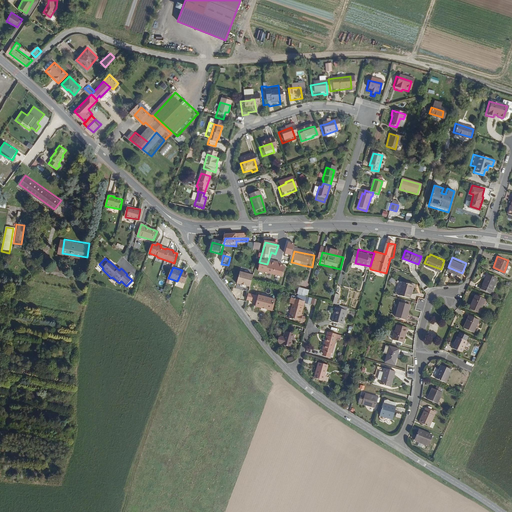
[(177,281),(186,284),(190,273),(182,270),(177,281)]
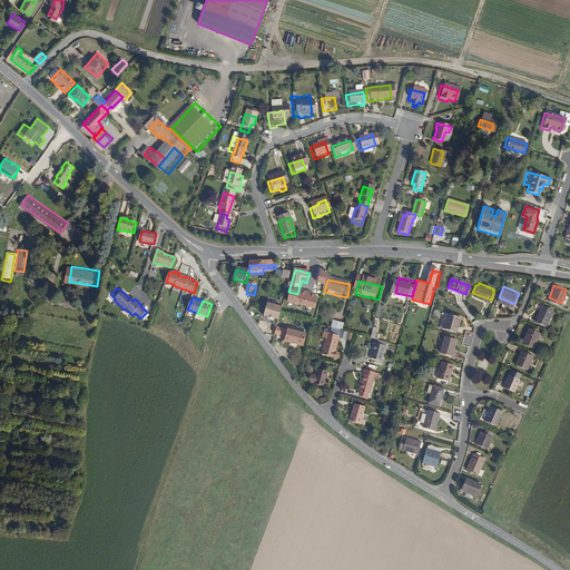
[(536,321),(544,324),(551,307),(540,303),(534,315),(538,316),(536,321)]
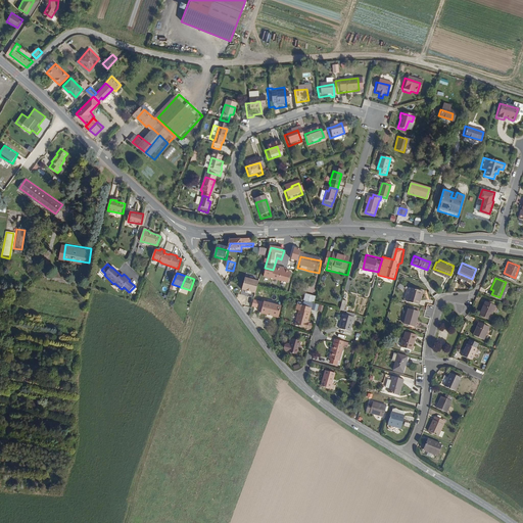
[(256,296),(258,287),(259,284),(246,281),(243,293),(247,294),(252,295),(256,296)]
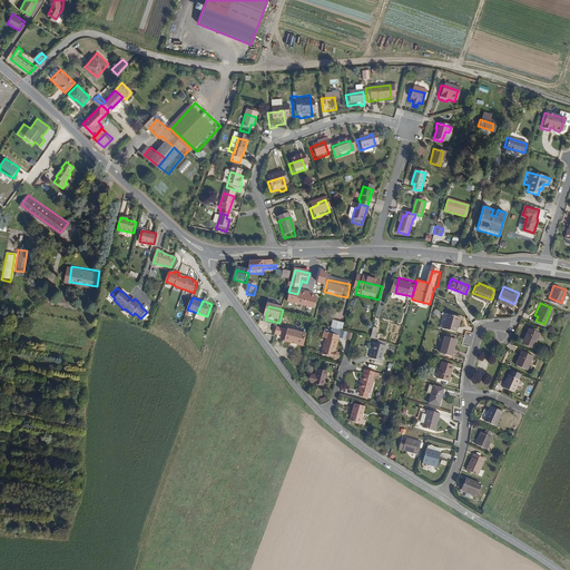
[(436,324),(449,327),(453,312),(441,308),(436,324)]
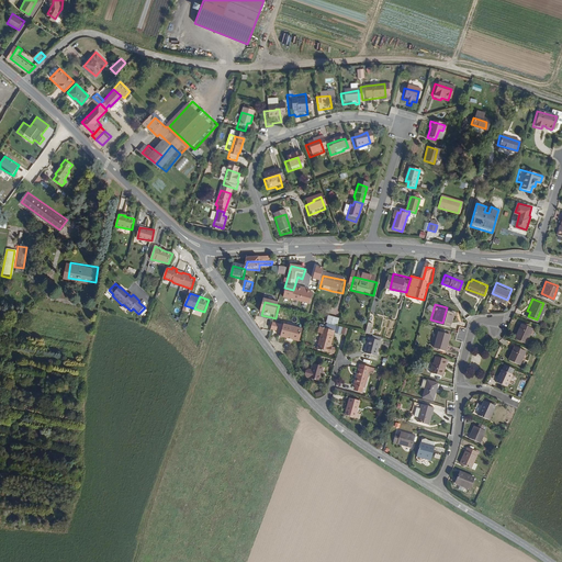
[(329,326),(340,329),(341,322),(330,319),(329,326)]
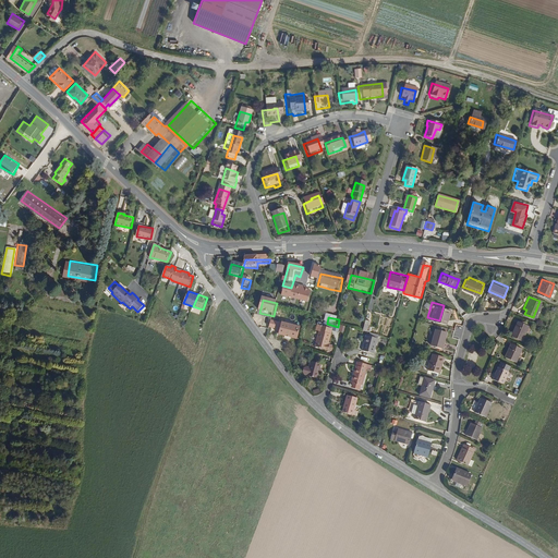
[(510,334),(521,337),(526,323),(516,318),(510,334)]
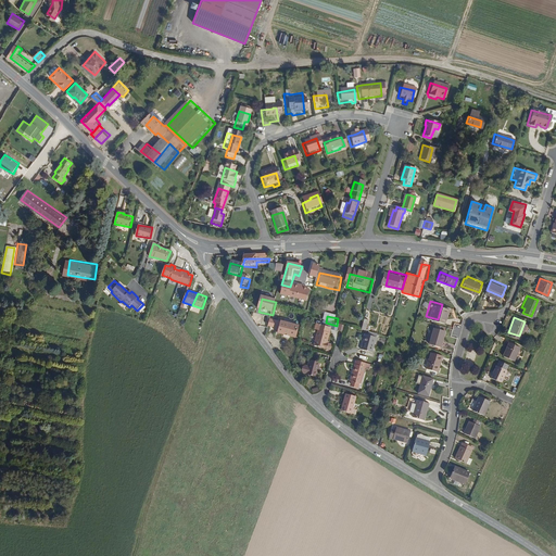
[(289,338),(297,340),(300,328),(280,323),(277,335),(282,337),(289,338)]
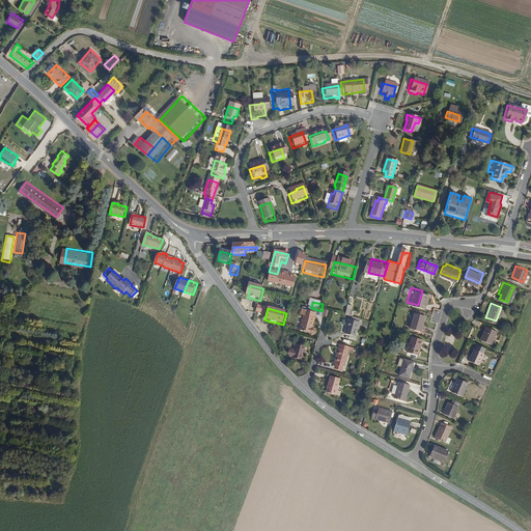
[(315,330),(314,330),(318,315),(304,311),(302,316),(306,317),(301,332),(313,336),(315,330)]
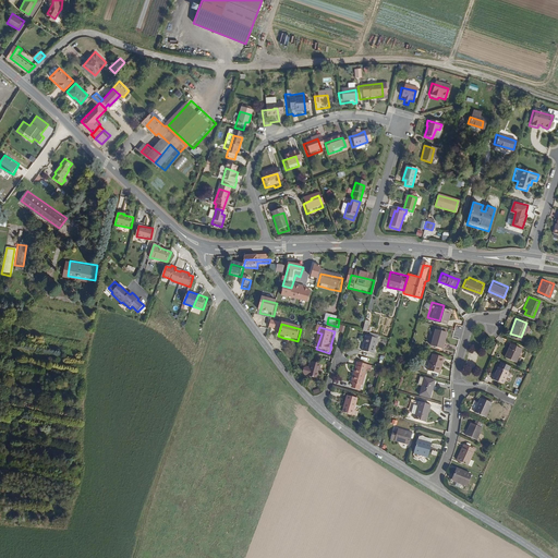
[(428,342),(443,347),(447,330),(434,327),(428,342)]
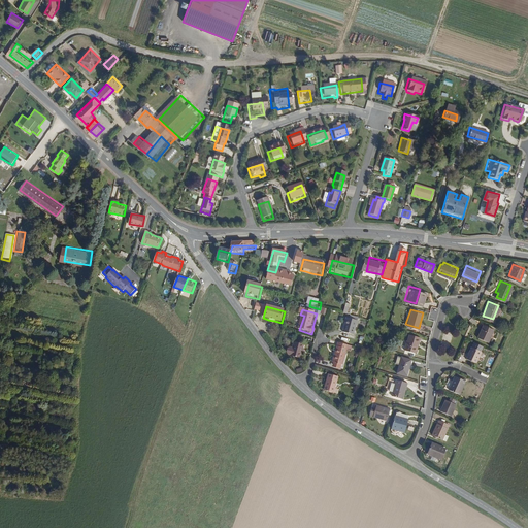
[(343,333),(355,336),(359,323),(348,320),(343,333)]
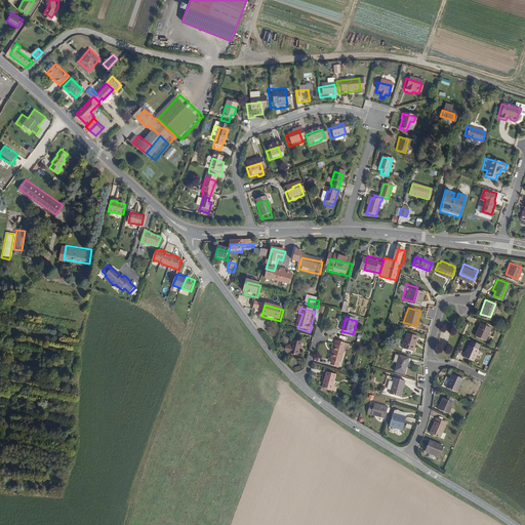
[(474,333),(484,337),(489,325),(479,321),(474,333)]
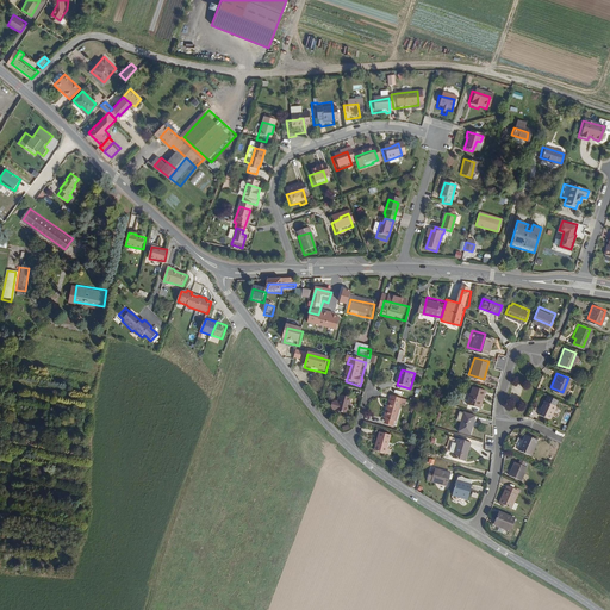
[(468,404),(481,408),(486,390),(473,385),(468,404)]
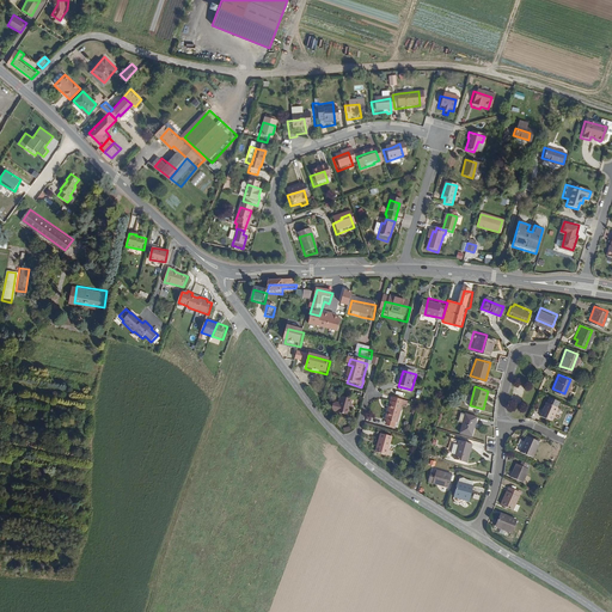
[(396,422),(398,423),(404,402),(393,399),(387,420),(396,422)]
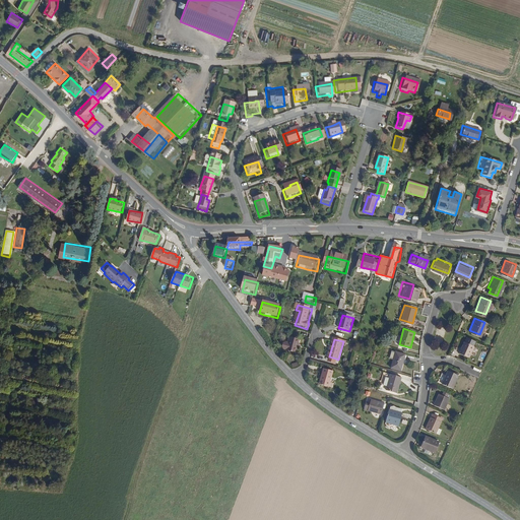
[(287,353),(297,356),(301,343),(290,340),(289,345),(286,344),(283,351),(287,352),(287,353)]
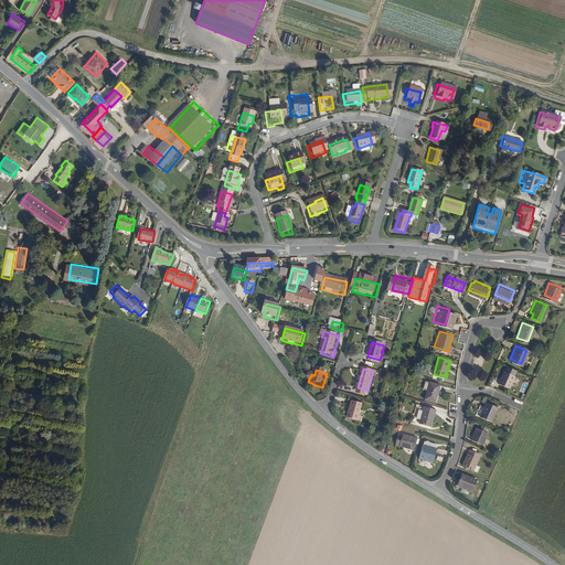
[(499,383),(509,387),(514,374),(503,371),(501,377),(499,379),(498,382),(499,383)]
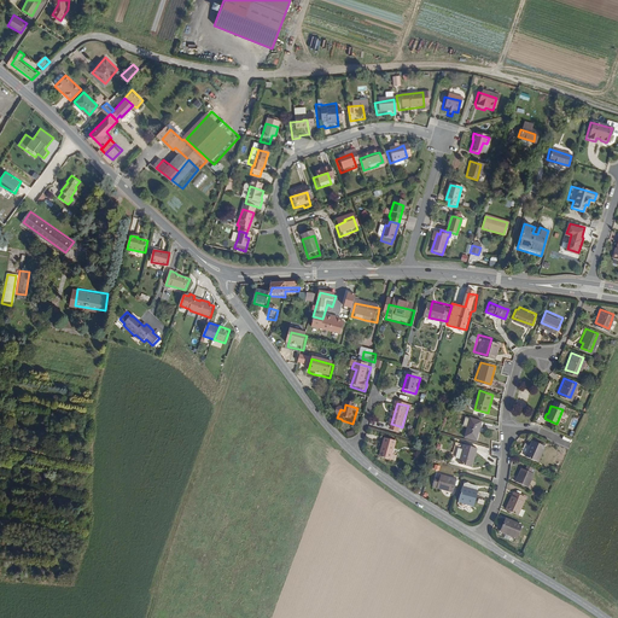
[(467,436),(477,438),(482,421),(472,419),(472,420),(470,427),(467,436)]
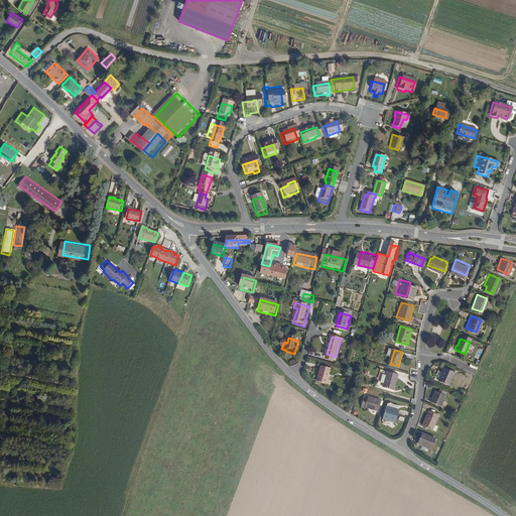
[(438,380),(449,384),(455,371),(444,367),(438,380)]
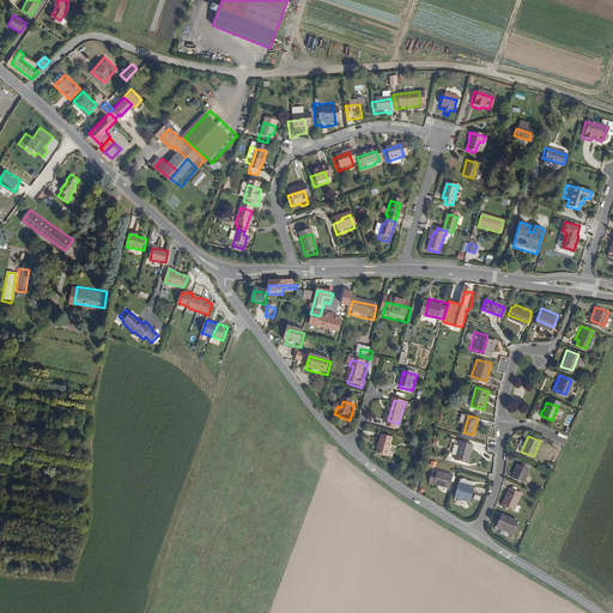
[(378,455),(389,457),(394,441),(383,437),(378,455)]
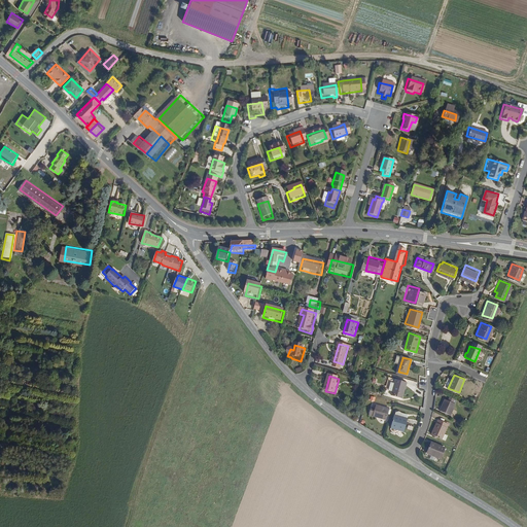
[(387,391),(398,394),(403,379),(391,376),(390,380),(388,387),(387,391)]
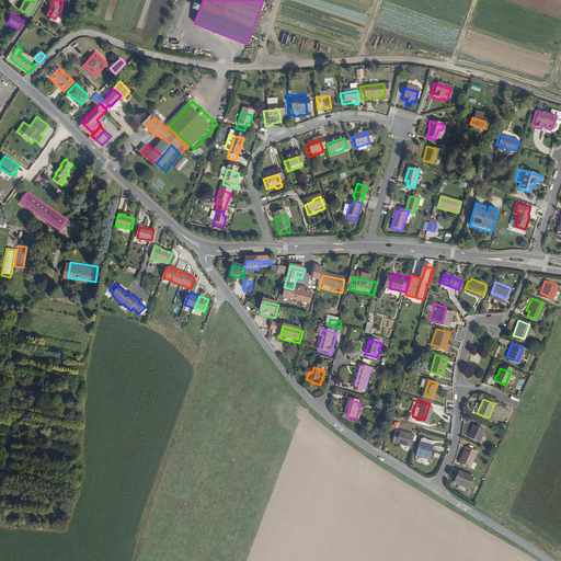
[(468,436),(480,441),(487,424),(478,421),(477,424),(473,422),(468,436)]
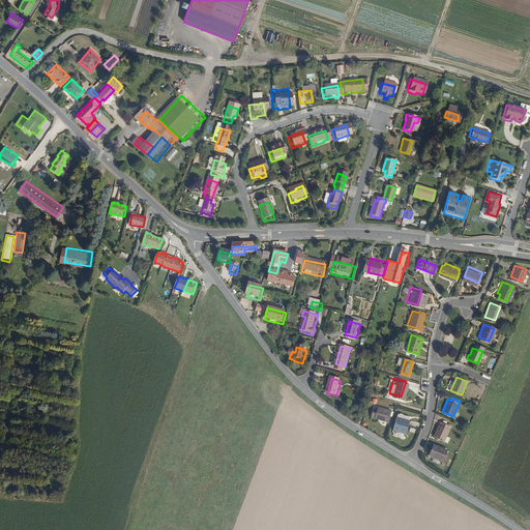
[(371,415),(390,420),(392,410),(374,405),(371,415)]
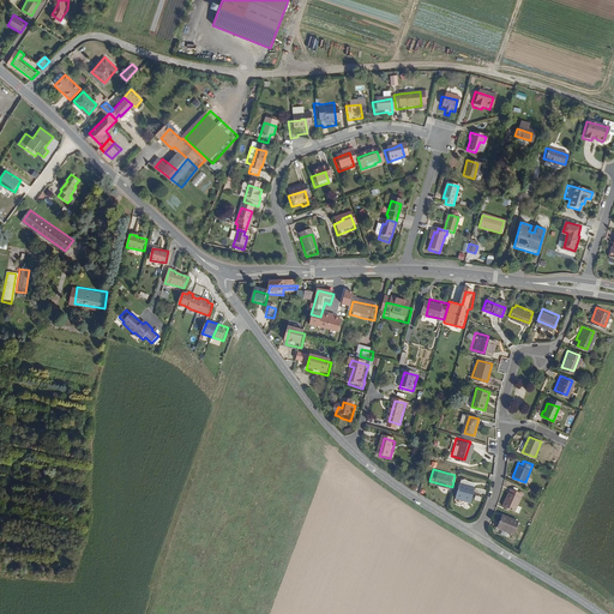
[(463,499),(473,503),(477,486),(475,486),(461,481),(457,493),(464,495),(463,499)]
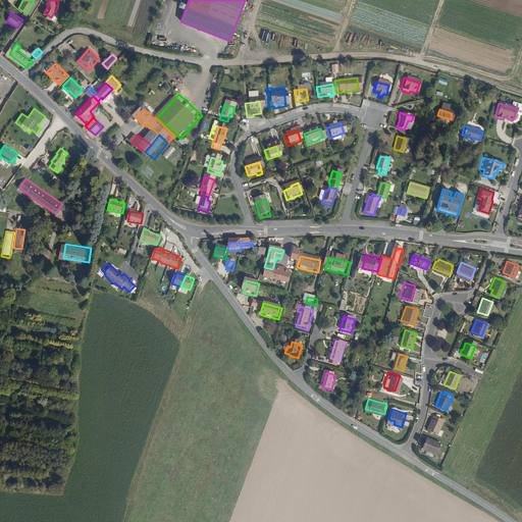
[(442,429),(438,427),(442,418),(432,414),(427,429),(440,434),(442,429)]
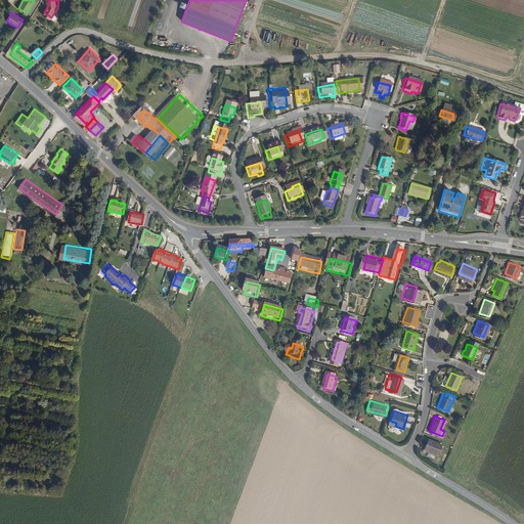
[(426,450),(439,455),(443,444),(430,438),(426,450)]
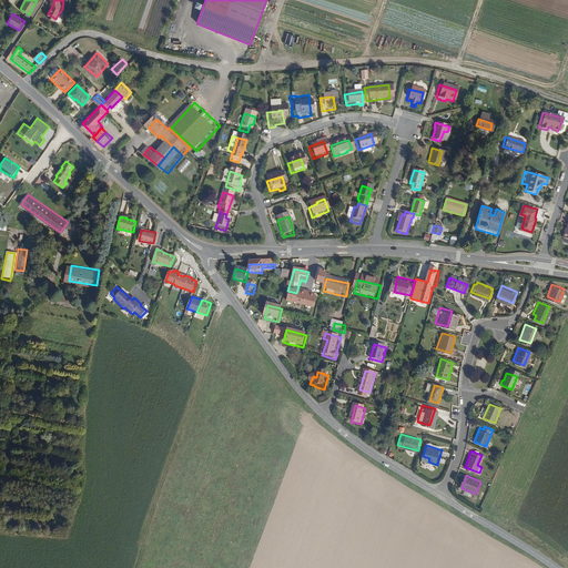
All buildings are outlined.
